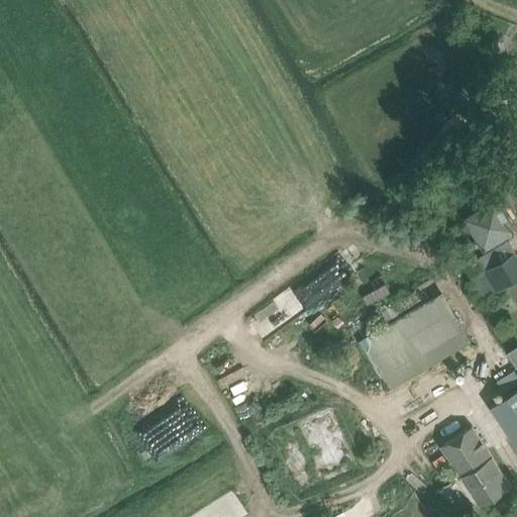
[(483,250),(516,231),(497,197),(463,216),(477,240),(473,243),(476,248),(480,245),(483,250)]
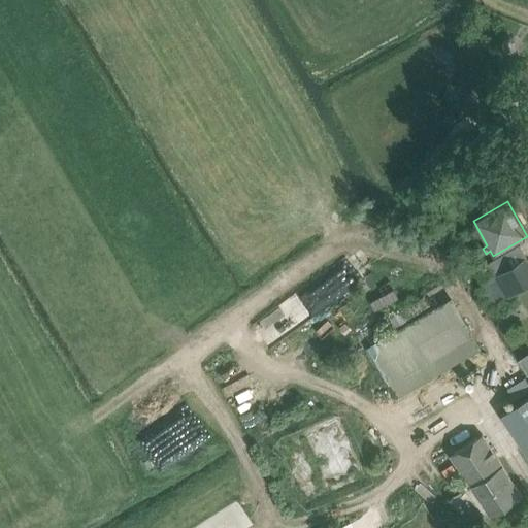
[(495,303),(527,284),(527,261),(518,244),(475,270),(495,303)]
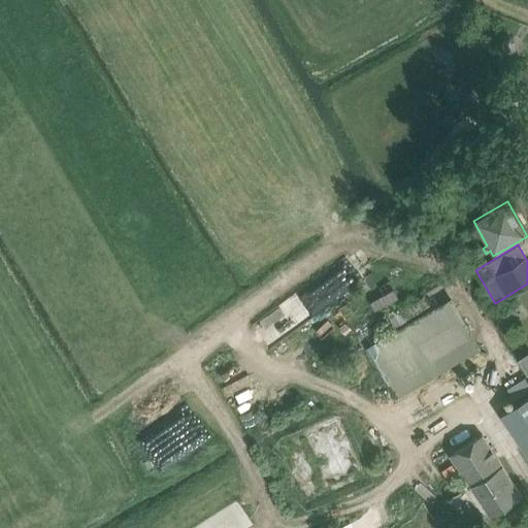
[(391,333),(365,349),(396,399),(480,350),(449,299),(408,323),(391,333)]
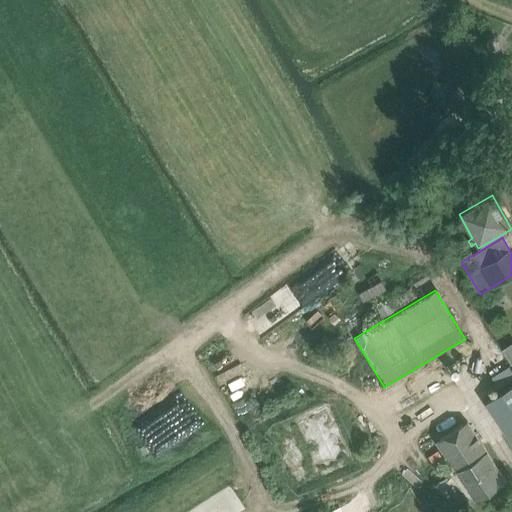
[(511,373),(507,366),(491,377),(498,387),(511,377),(511,373)]
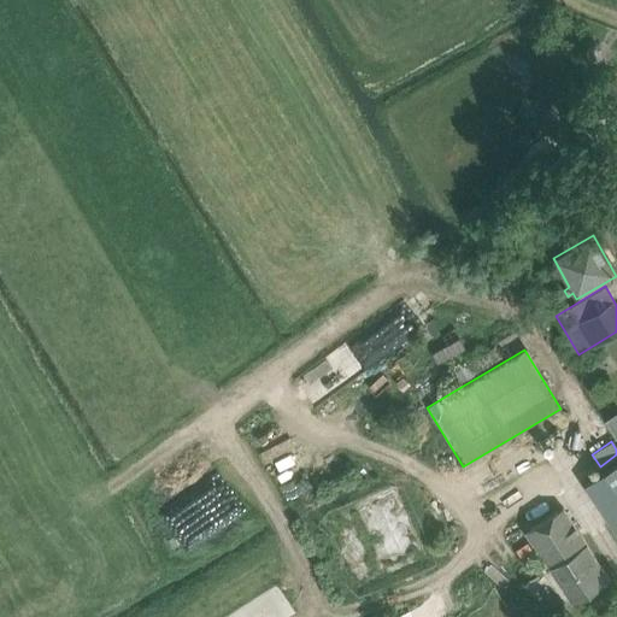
[(616,460),(583,483),(616,534),(616,460)]
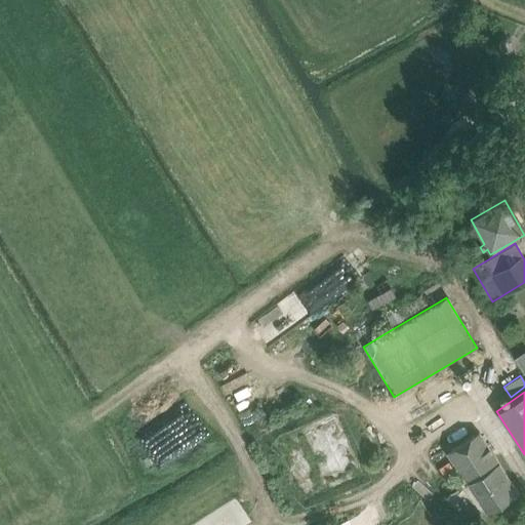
[(487,514),(519,493),(479,431),(447,451),(487,514)]
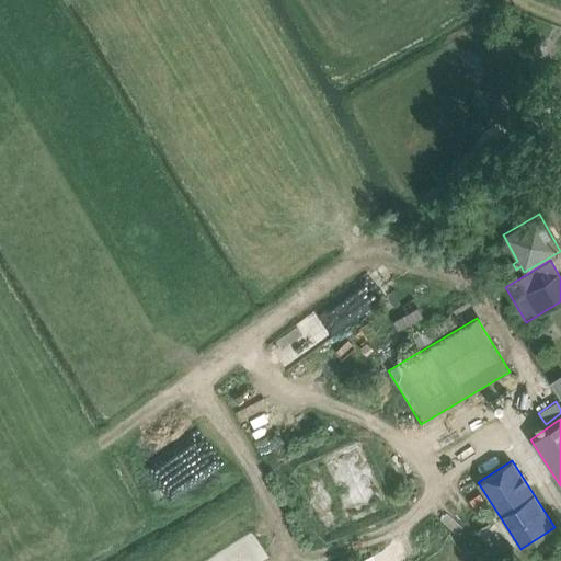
[(491,519),(499,515),(494,510),(489,514),(484,510),(476,510),(468,514),(467,524),(472,531),(482,534),(490,527),(491,519)]
